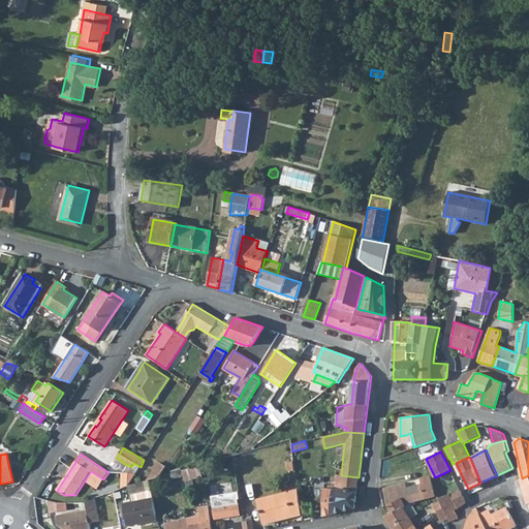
[(117,458),(109,472),(120,473),(125,464),(117,458)]
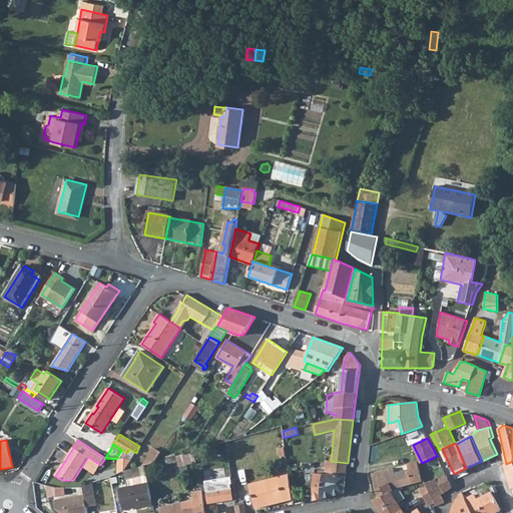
[(161,452),(154,448),(144,465),(154,463),(161,452)]
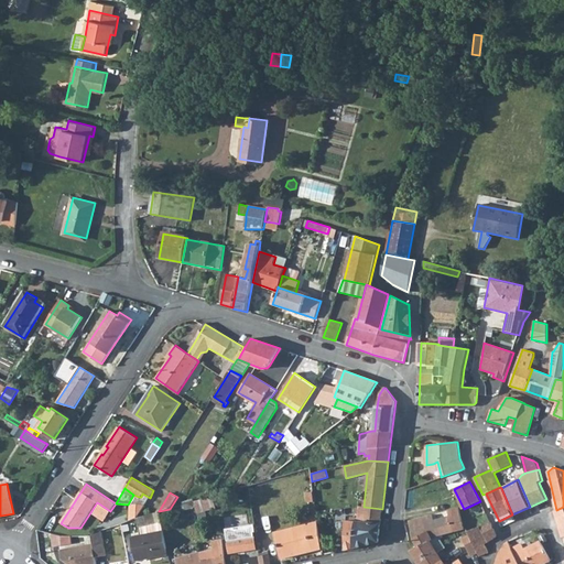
[(209,497),(194,501),(196,507),(197,512),(215,507),(212,496),(209,497)]
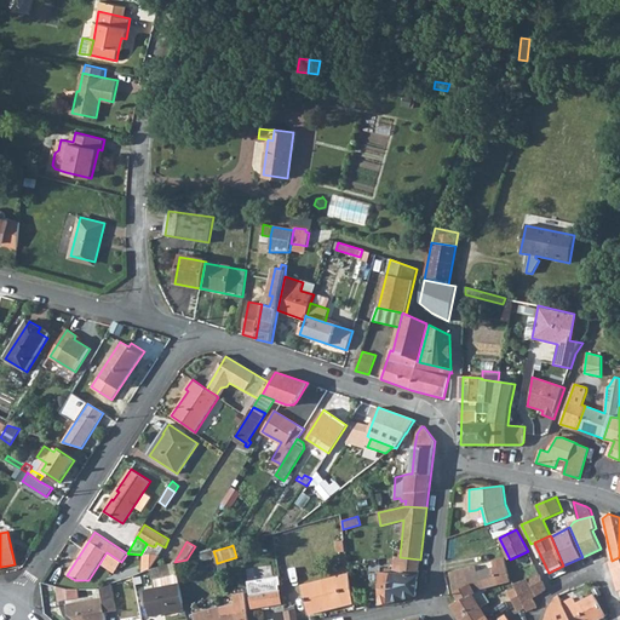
[(143,555),(142,573),(148,570),(159,555),(143,555)]
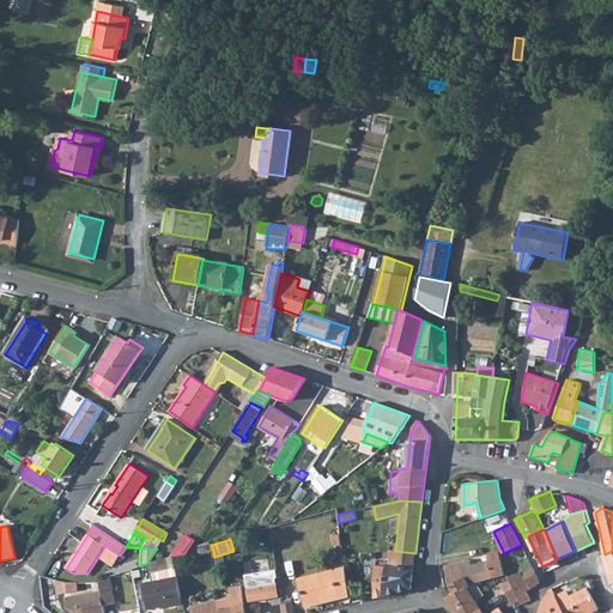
[(395,551),(390,551),(388,563),(381,563),(381,566),(376,565),(375,598),(411,589),(416,553),(395,551)]
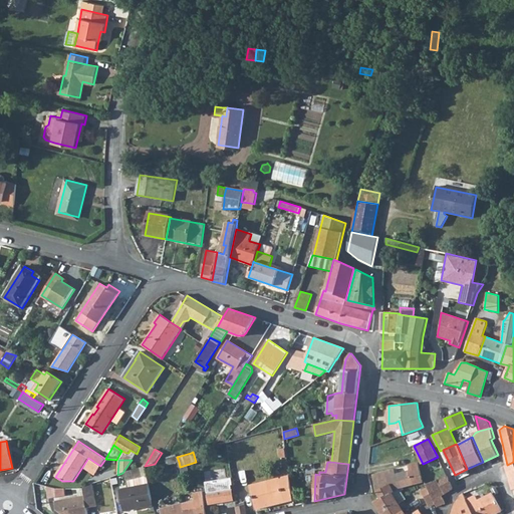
[(418,463),(396,469),(397,474),(392,475),(388,474),(390,485),(391,484),(395,491),(399,488),(404,487),(424,482),(418,463)]
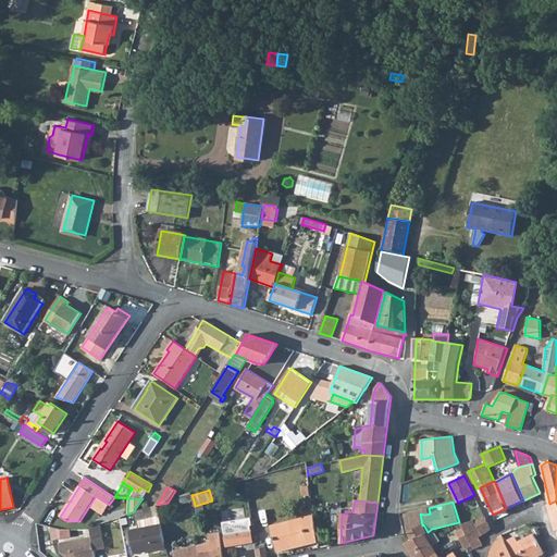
[(157,505),(134,511),(137,521),(139,521),(140,530),(131,532),(136,554),(166,547),(157,505)]
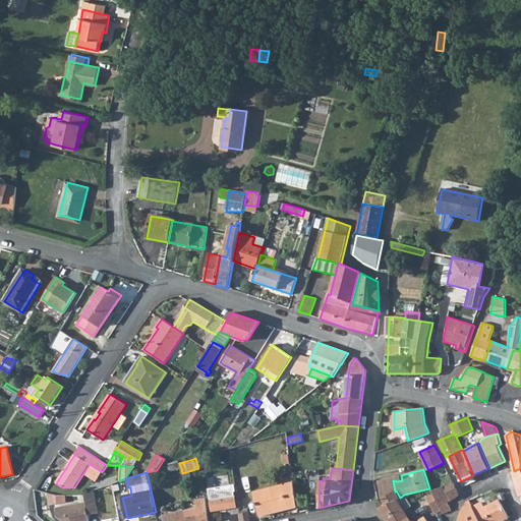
[(290,483),(253,493),(259,516),(297,507),(293,482),(290,483)]
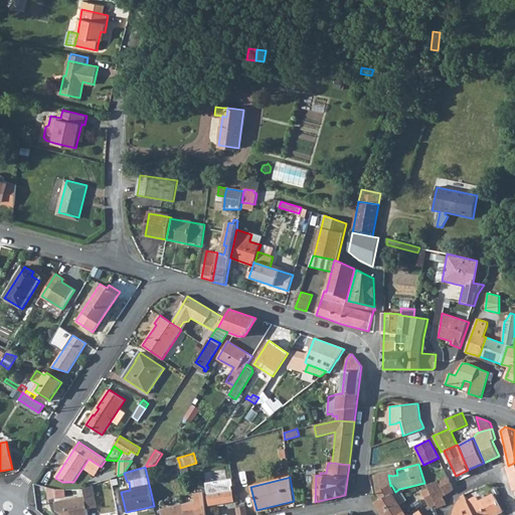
[(438,482),(426,486),(430,491),(431,493),(434,499),(444,496),(447,495),(447,494),(452,491),(454,489),(448,477),(438,482)]
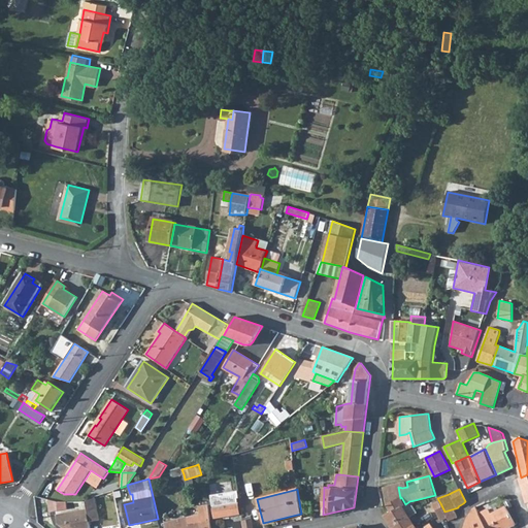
[(113,491),(105,494),(106,499),(114,496),(113,491)]
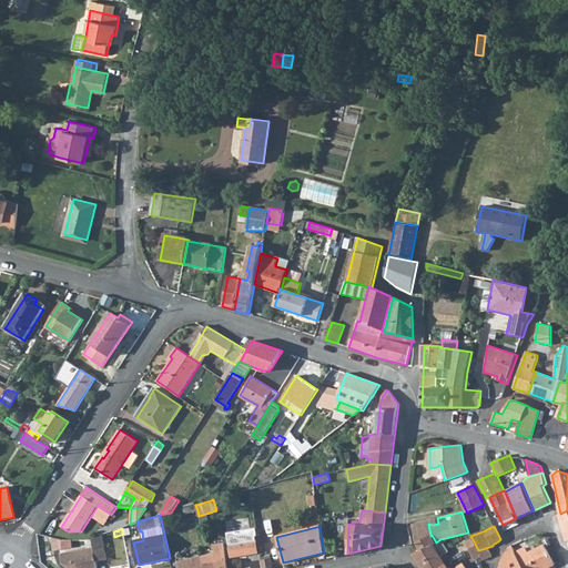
[(256,528),(227,533),(232,557),(259,553),(255,536),(256,536),(256,528)]
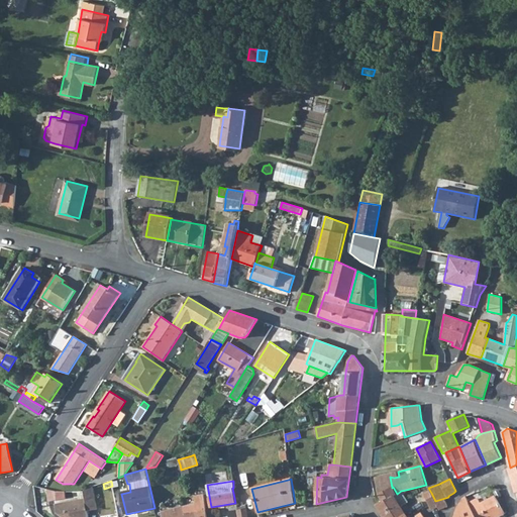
[(397,494),(393,487),(392,488),(379,494),(383,501),(377,505),(384,516),(401,516),(406,514),(401,506),(408,502),(401,491),(395,496),(394,495),(397,494)]
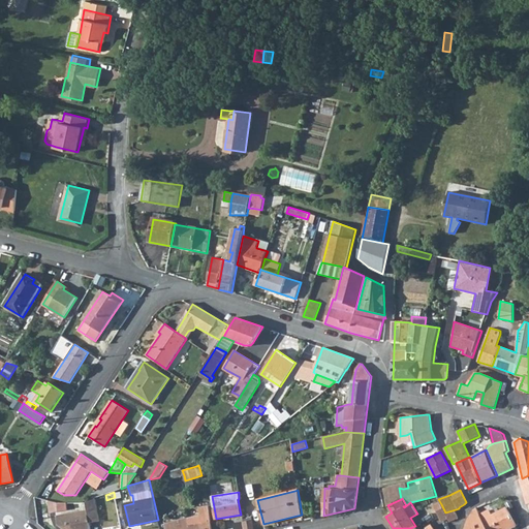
[(95,499),(85,502),(87,509),(89,523),(99,521),(95,499)]
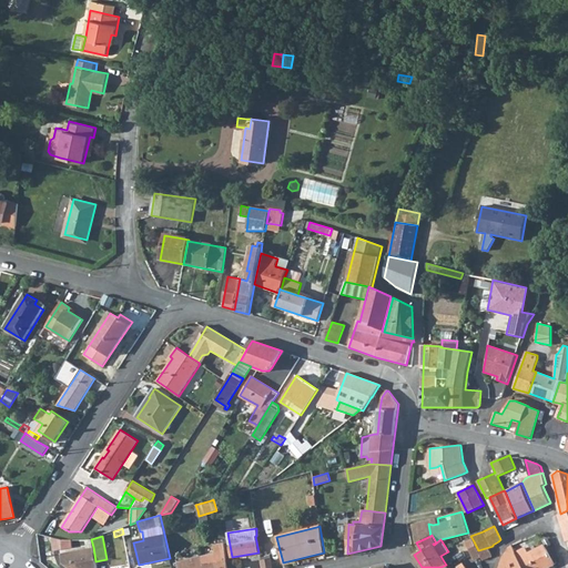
[(61,540),(51,538),(53,550),(62,549),(61,540)]
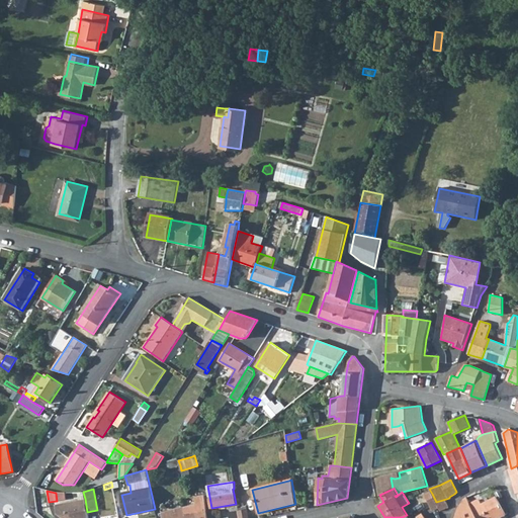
[(200,499),(197,499),(197,504),(205,502),(204,494),(199,495),(200,499)]
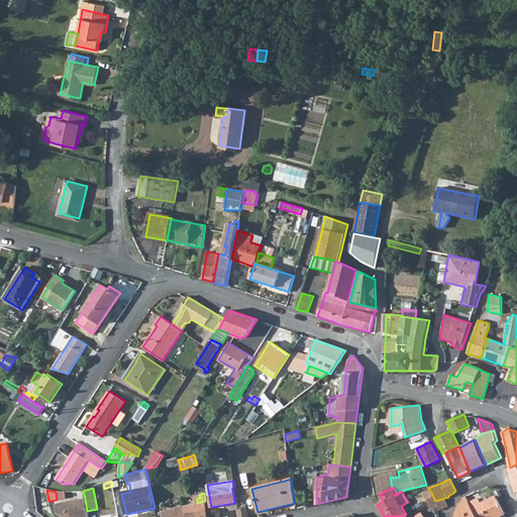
[(479,499),(470,504),(476,516),(498,516),(505,514),(496,496),(482,504),(479,499)]
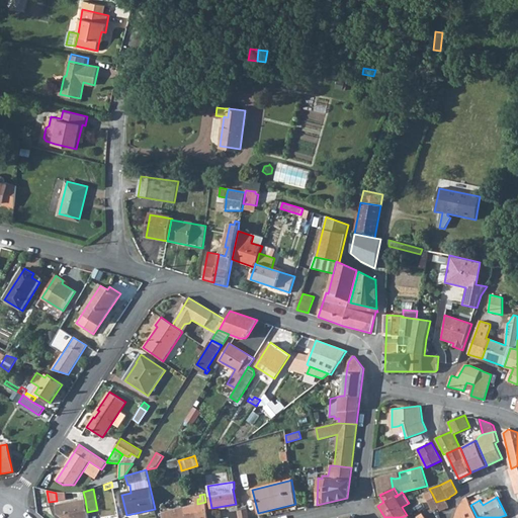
[(477,517),(470,505),(466,498),(462,500),(458,511),(456,517),(477,517)]
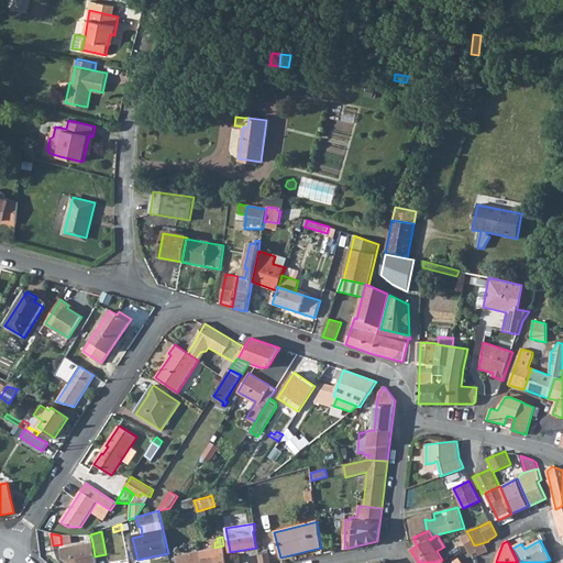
[(92,542),(59,549),(62,558),(67,562),(96,562),(95,556),(92,542)]
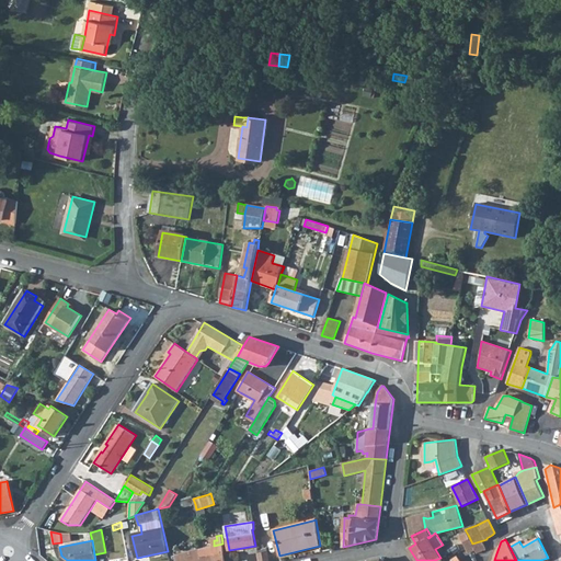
[(483,540),(472,544),(476,550),(477,553),(487,549),(483,540)]
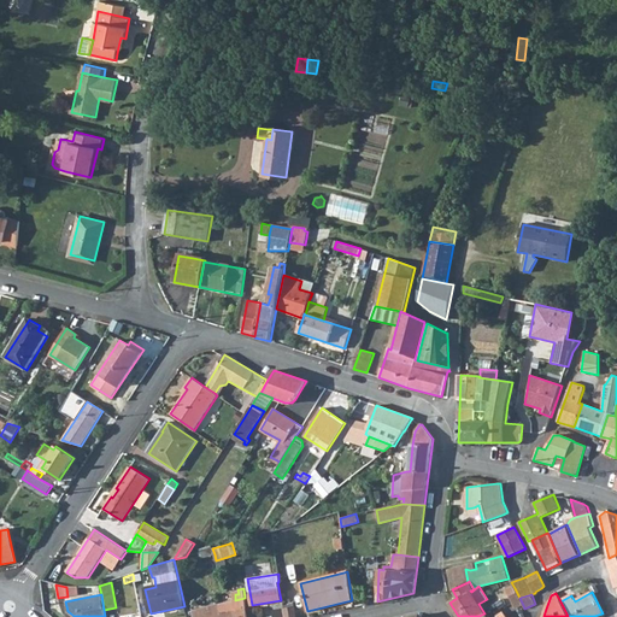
[(218,605),(194,611),(194,616),(247,616),(245,598),(235,600),(217,605),(218,605)]
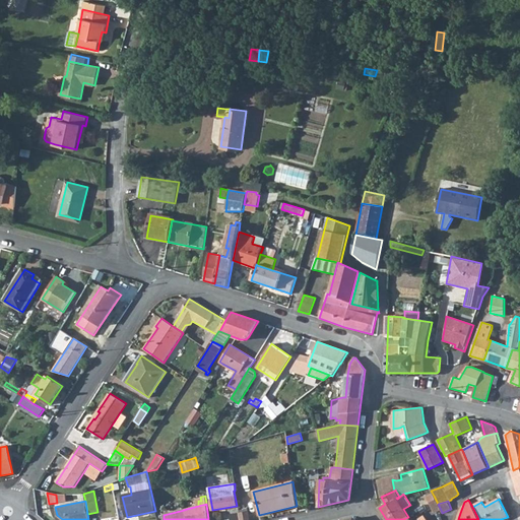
[(431,506),(432,507),(435,512),(441,510),(438,504),(431,506)]
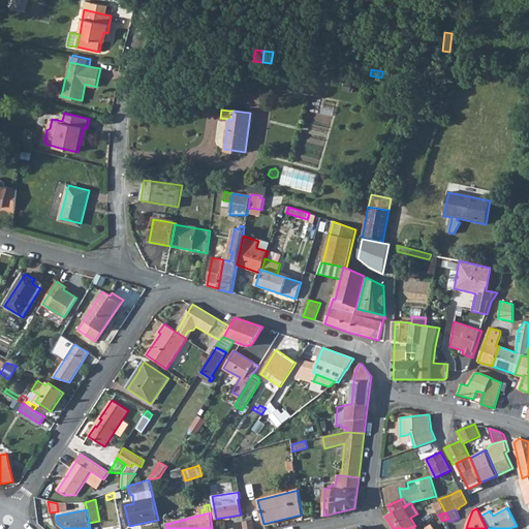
[(253,528),(252,520),(243,522),(244,528),(253,528)]
